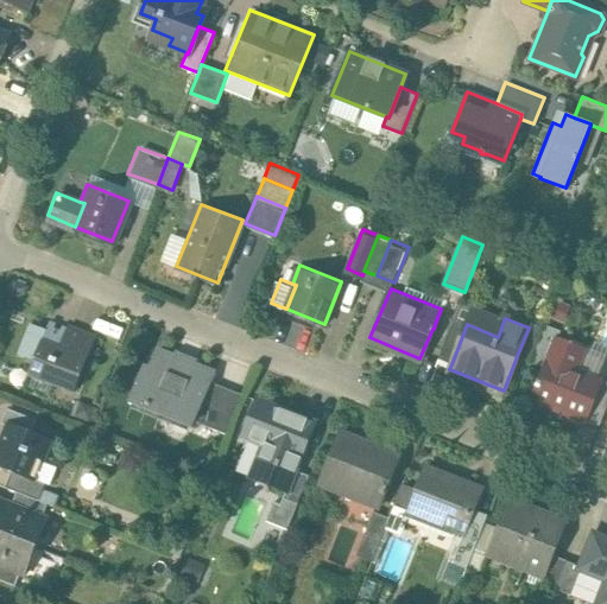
[(44,329),(30,323),(18,351),(33,357),(42,338),(86,356),(94,336),(67,325),(67,326),(61,324),(59,328),(54,325),(55,322),(49,319),(44,329)]
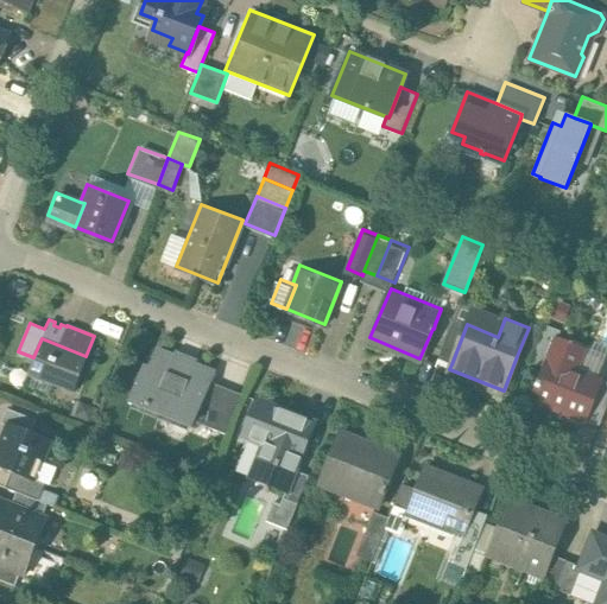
[(453,319),(437,358),(451,364),(467,324),(453,319)]
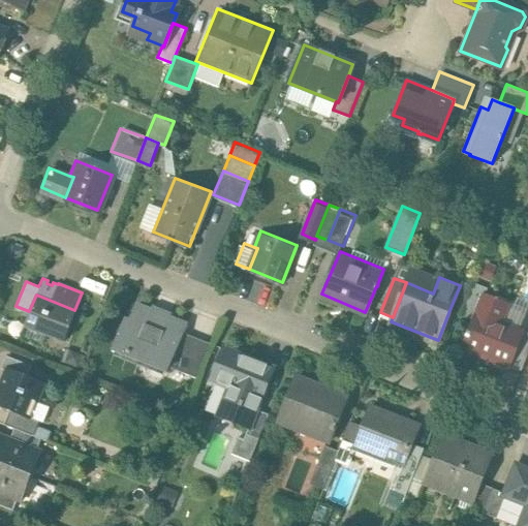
[(462,281),(460,285),(449,310),(461,314),(472,285),(462,281)]
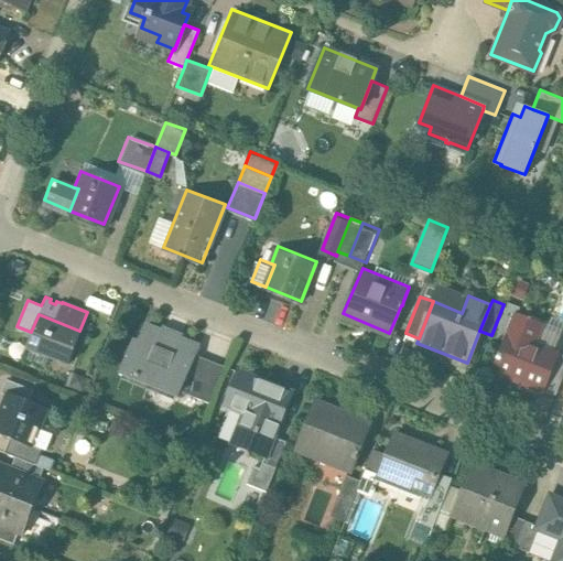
[(506,341),(517,312),(519,306),(505,301),(504,304),(491,335),(506,341)]
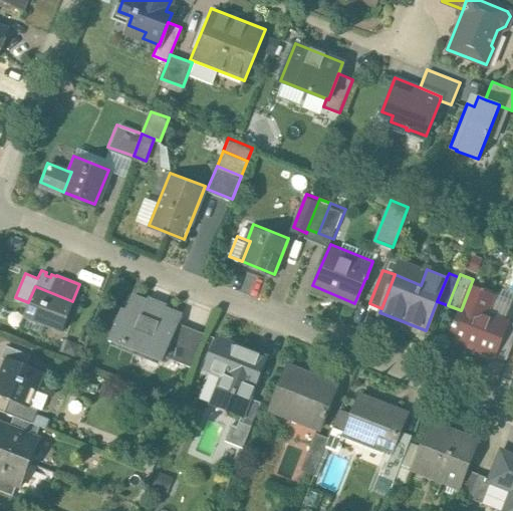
[(492,292),(471,284),(461,310),(451,335),(495,353),(497,348),(508,321),(484,311),(492,292)]
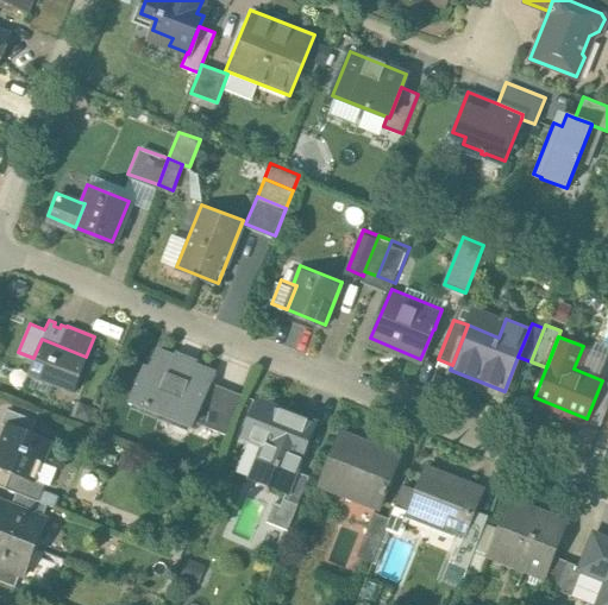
[(86,357),(42,339),(33,358),(29,372),(30,373),(30,371),(52,380),(51,382),(73,390),(86,357)]
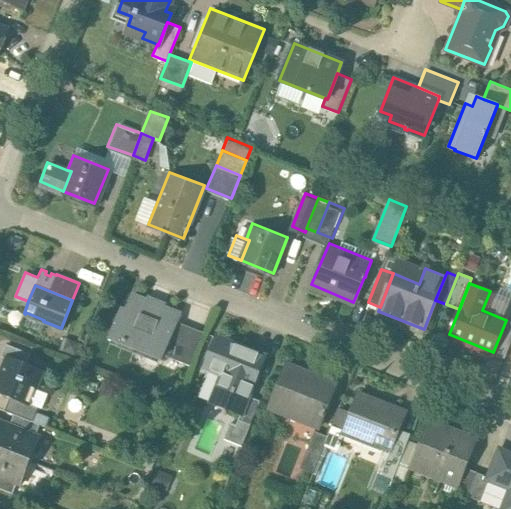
[(179,313),(131,294),(124,310),(120,309),(109,337),(161,357),(162,354),(176,320),(179,313)]
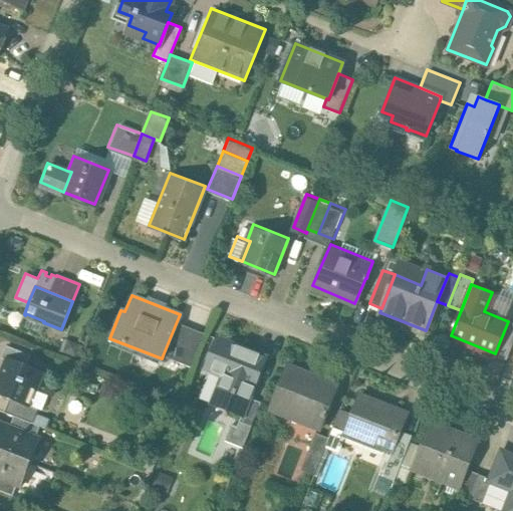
[(177,321),(163,355),(191,365),(204,332),(177,321)]
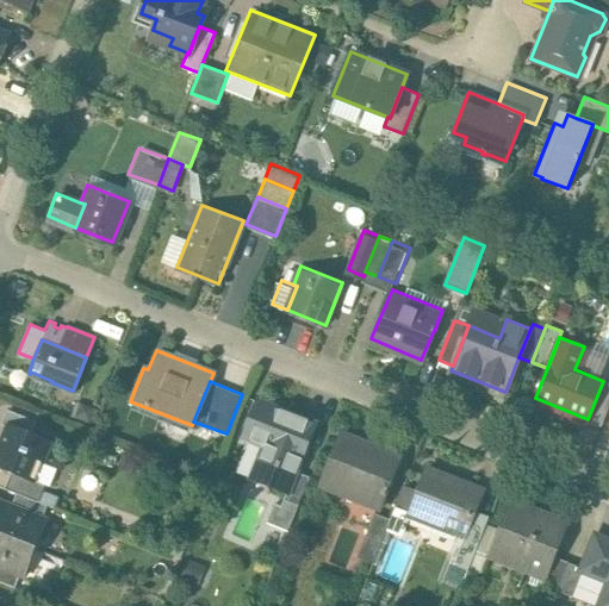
[(608,382),(603,381),(590,413),(603,419),(608,403),(608,382)]
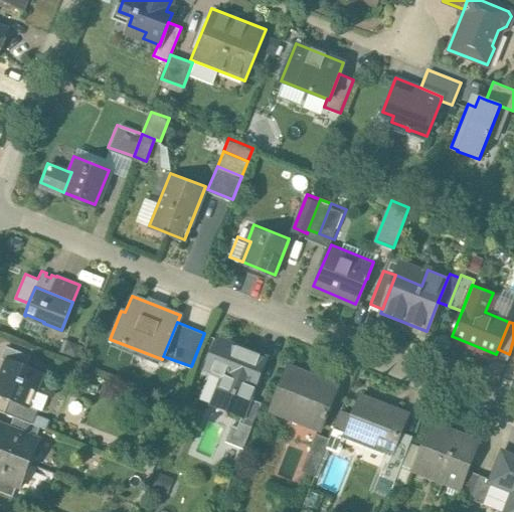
[(266,357),(216,337),(204,368),(222,375),(211,403),(241,415),(242,415),(250,397),(266,357)]
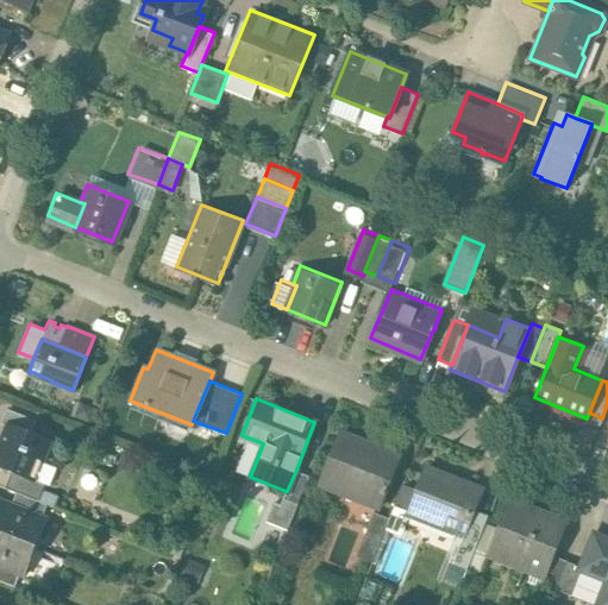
[(48,439),(8,423),(0,443),(0,466),(11,471),(32,479),(33,477),(48,439)]
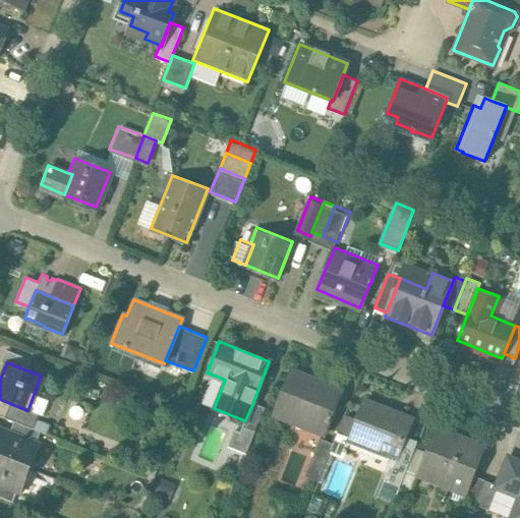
[(342,387),(294,369),(278,414),(326,432),(342,387)]
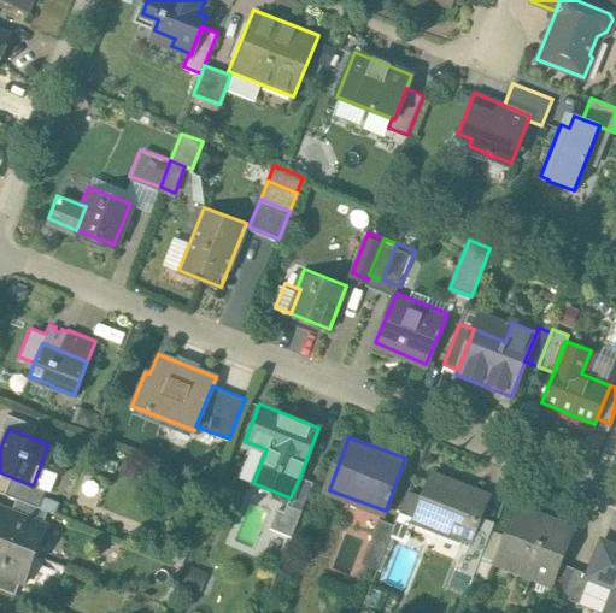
[(491,493),(432,469),(414,517),(471,540),(481,514),(491,493)]
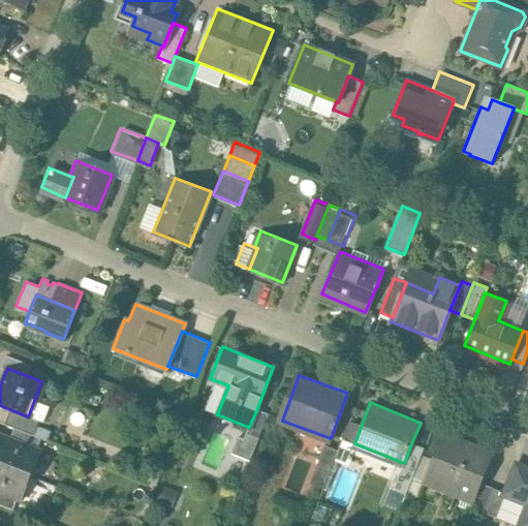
[(257,408),(249,427),(248,427),(246,432),(258,437),(269,412),(257,408)]
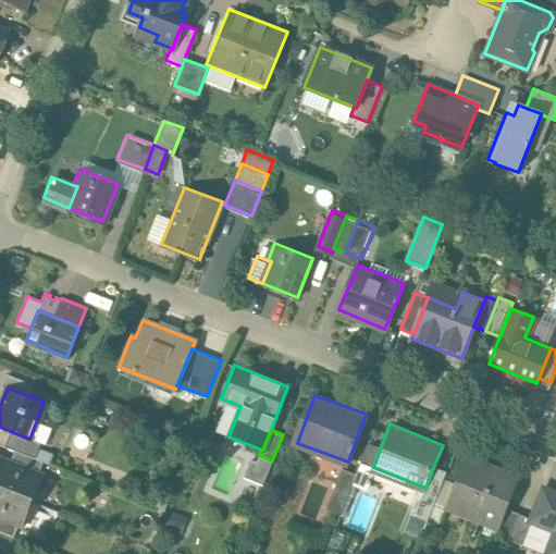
[(29,439),(10,431),(3,445),(17,451),(34,457),(38,447),(40,441),(31,436),(29,439)]
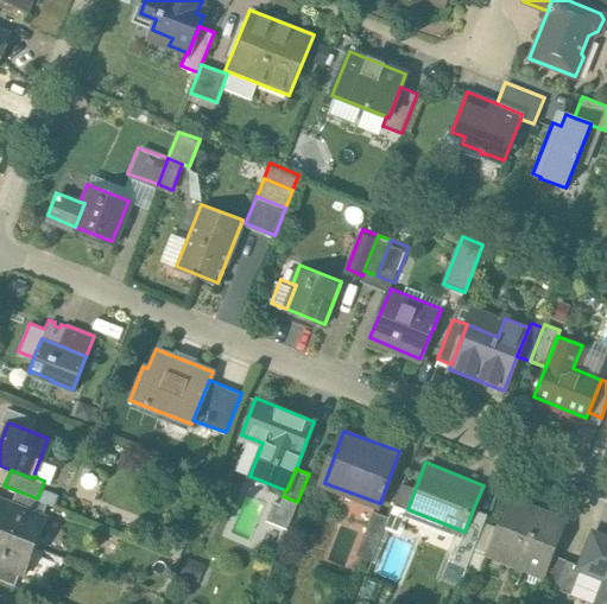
[(57,494),(42,488),(37,498),(46,502),(52,504),(57,494)]
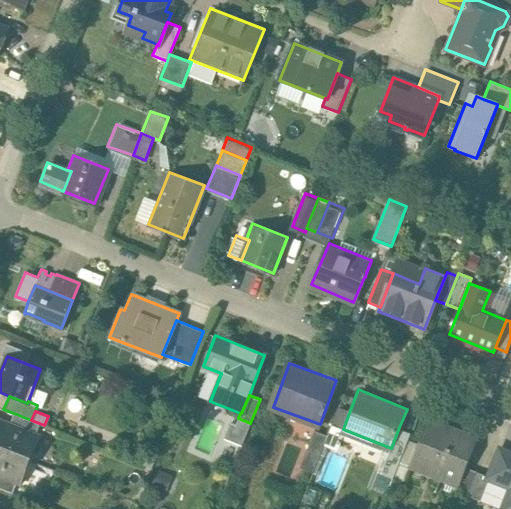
[(31,420),(16,414),(12,425),(34,434),(39,423),(31,420)]
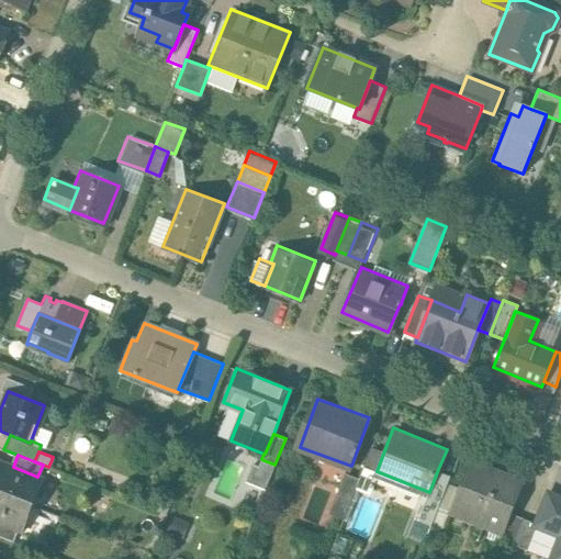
[(261,459),(259,466),(253,464),(246,480),(266,488),(275,465),(261,459)]
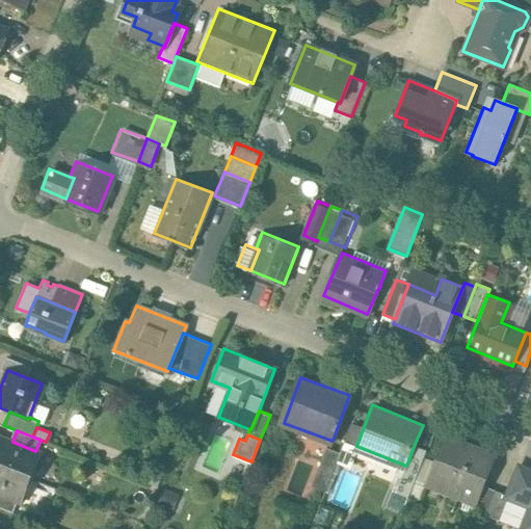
[(499,455),(448,434),(428,483),(477,502),(484,484),(486,485),(499,455)]
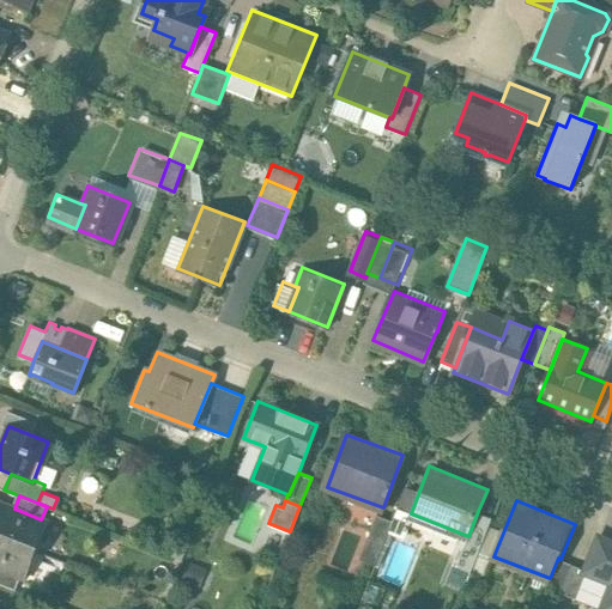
[(14,509),(0,501),(0,534),(34,548),(46,521),(41,519),(14,509)]
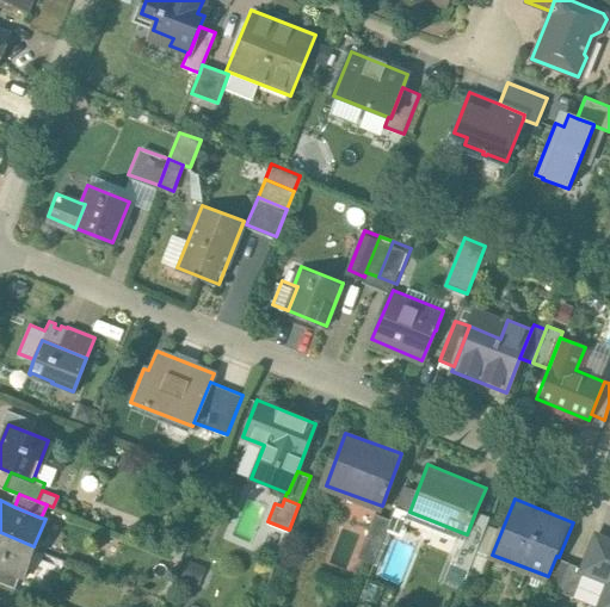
[(411,513),(395,507),(390,519),(389,520),(405,527),(411,513)]
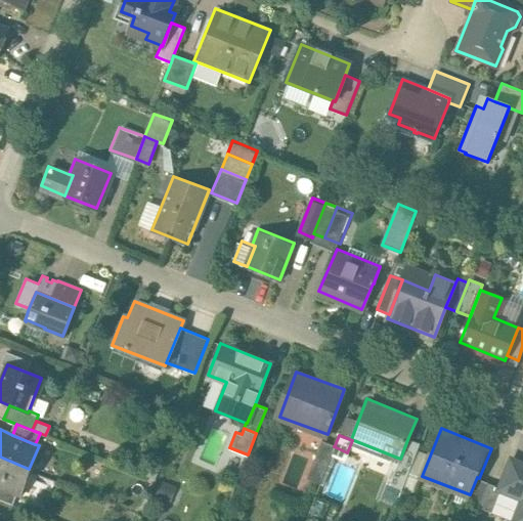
[(420,442),(408,437),(400,459),(391,480),(402,485),(420,442)]
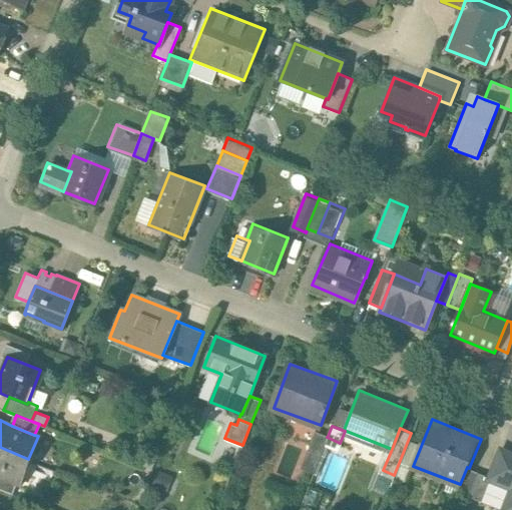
[(317,431),(303,468),(313,472),(327,437),(328,436),(317,431)]
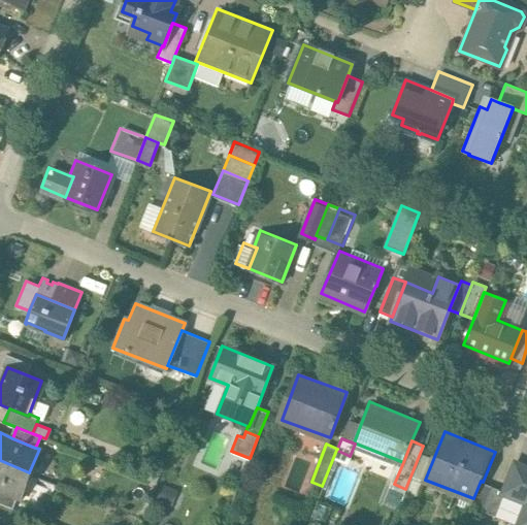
[(29,472),(0,460),(0,491),(15,497),(20,499),(29,472)]
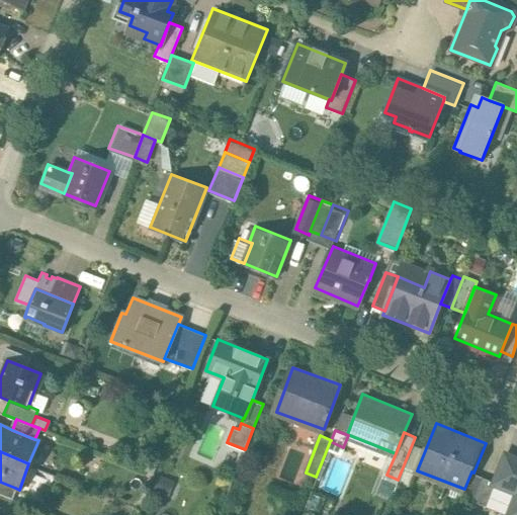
[(516,514),(516,454),(507,451),(495,481),(494,483),(496,484),(516,491),(516,494),(509,514),(510,514),(516,514)]
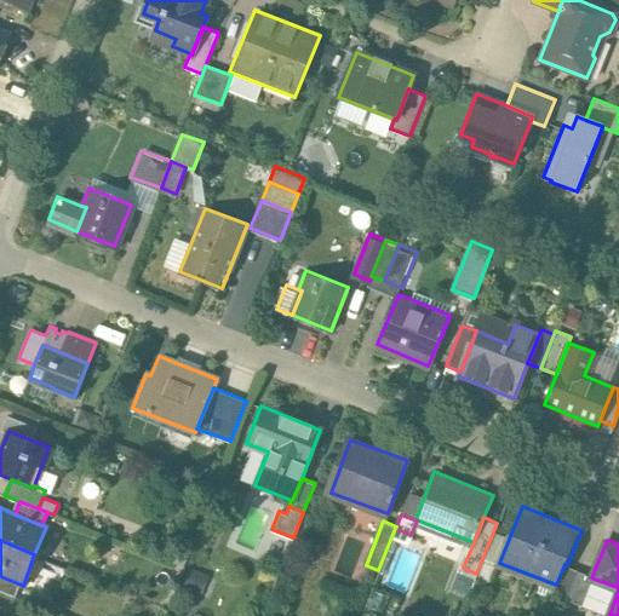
[(556,585),(554,593),(567,598),(578,570),(567,565),(565,564),(556,585)]
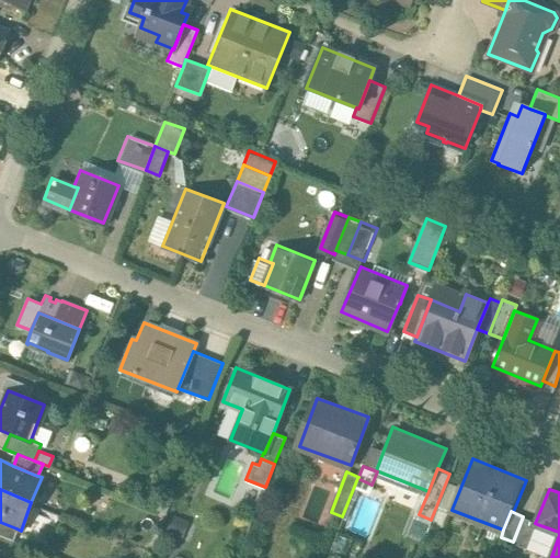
[(523,516),(513,542),(528,547),(537,524),(535,523),(536,521),(523,516)]
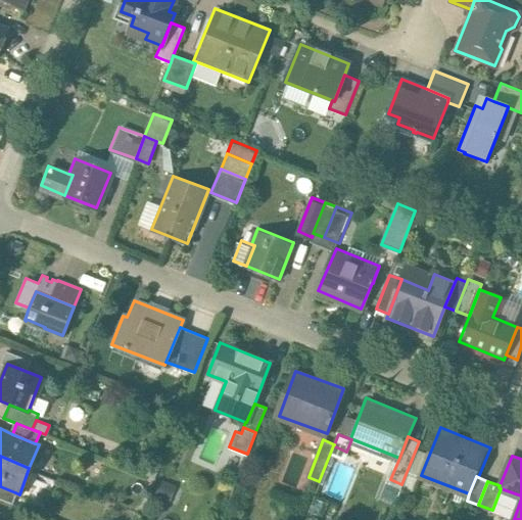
[(15,492),(0,486),(0,497),(11,503),(15,492)]
